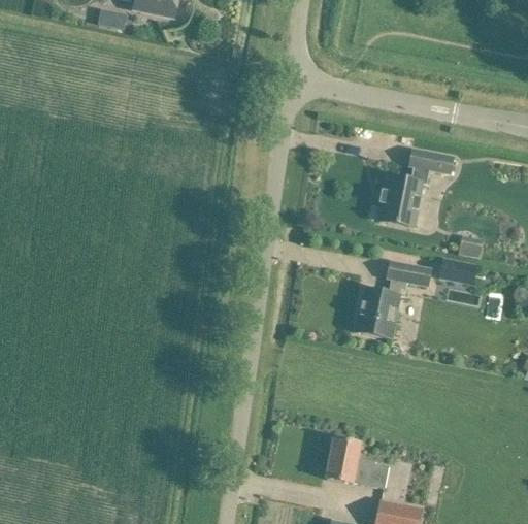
[(134,0),(133,8),(173,17),(176,0),(134,0)]
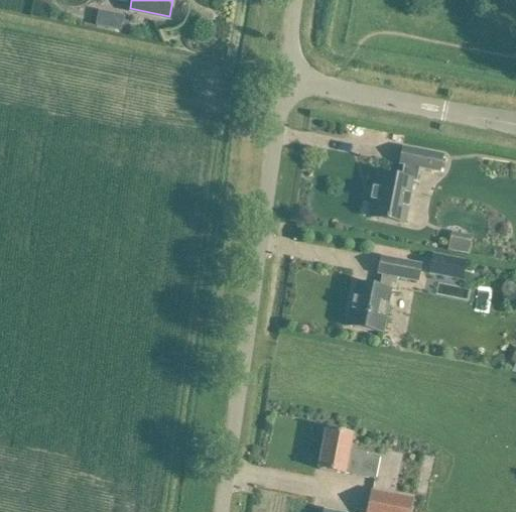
[(372,185),(370,198),(373,199),(370,215),(404,222),(412,178),(416,179),(418,165),(439,168),(442,153),(402,145),(399,161),(403,162),(400,175),(378,171),(375,185),(372,185)]
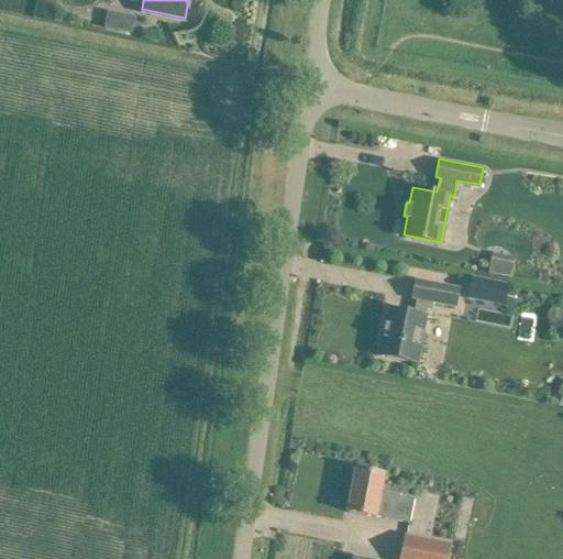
[(526,266),(529,254),(508,249),(505,261),(526,266)]
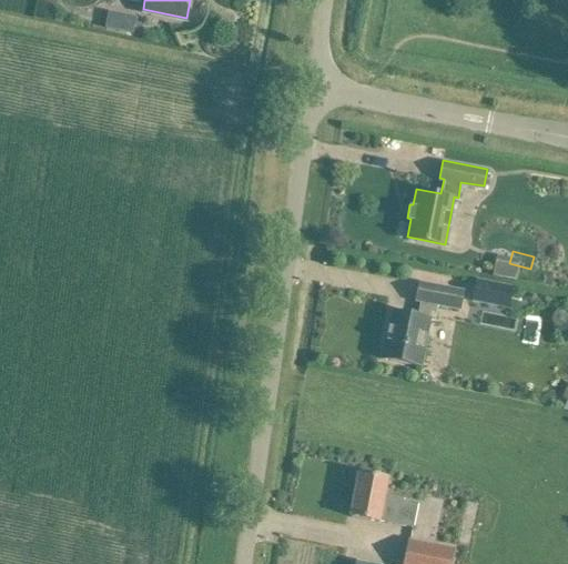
[(476,278),(472,298),(489,301),(492,293),(508,296),(510,285),(476,278)]
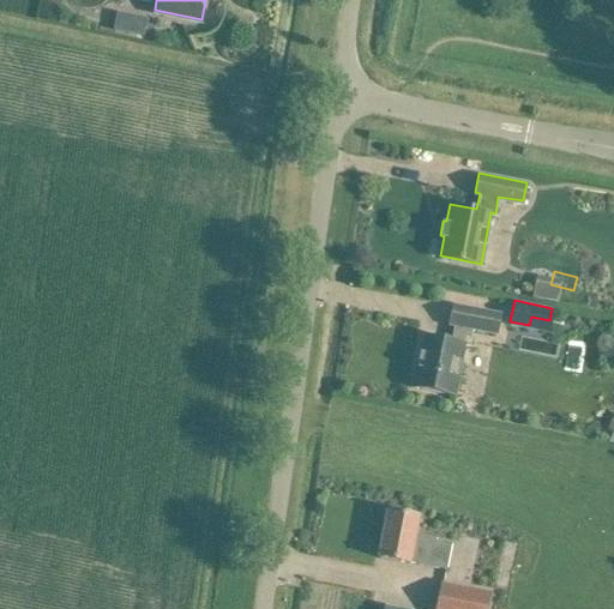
[(417,351),(411,385),(455,392),(464,343),(469,344),(473,326),(497,331),(500,312),(453,303),(449,321),(453,323),(451,339),(423,333),(420,351),(417,351)]
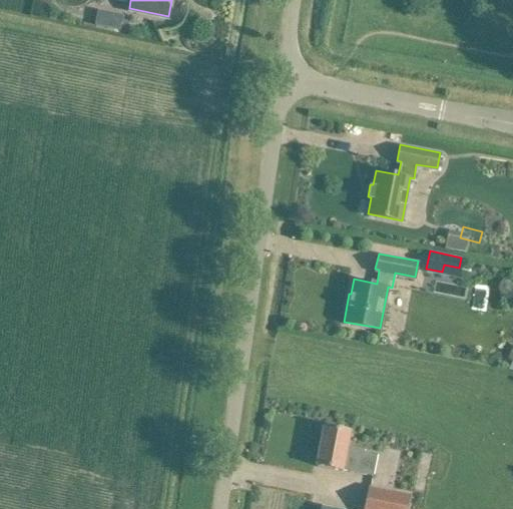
[(324,425),(317,464),(342,469),(342,468),(373,474),(377,452),(347,446),(350,430),(324,425)]
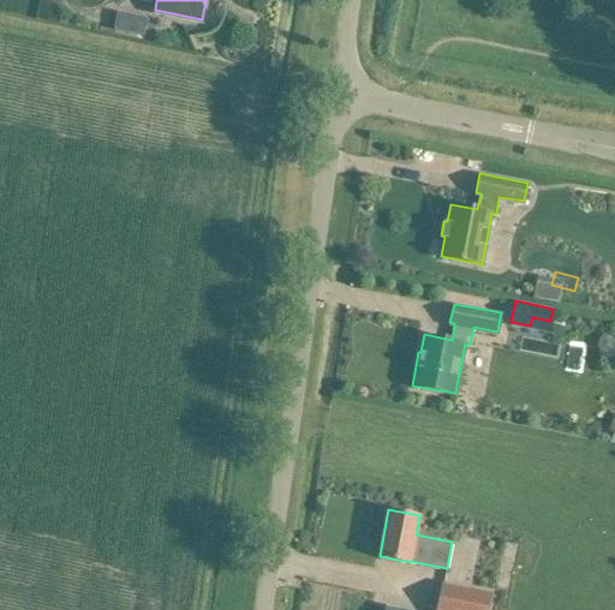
[(442,582),(436,609),(485,609),(489,593),(489,591),(442,582)]
